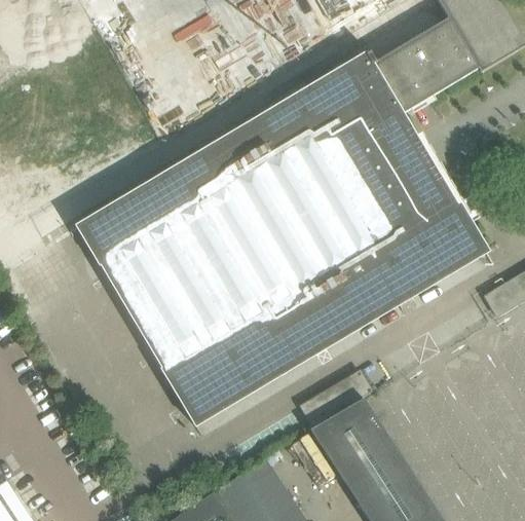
[(111,0),(29,49),(98,163),(325,28),(370,0),(111,0)]
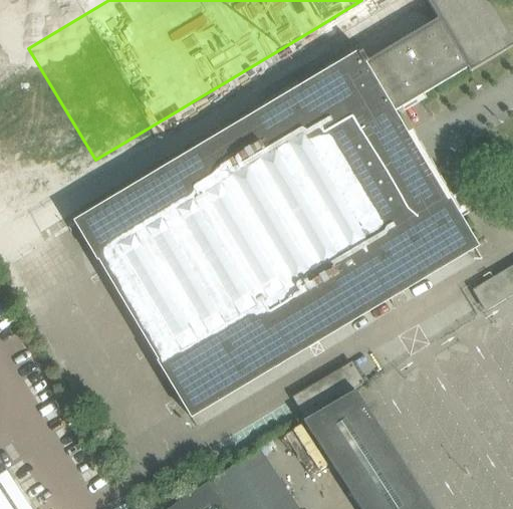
[(418,152),(405,130),(399,119),(396,113),(394,109),(436,84),(467,65),(470,69),(512,43),(512,34),(492,0),(428,0),(445,28),(410,48),(404,38),(366,60),(360,50),(75,220),(164,367),(161,368),(166,377),(169,375),(192,414),(477,244),(477,243),(461,215),(456,208),(450,198),(447,200),(442,191),(418,152)]
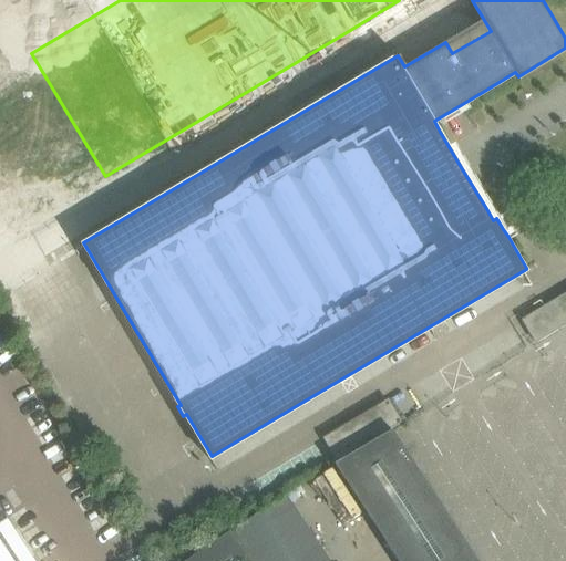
[(31,53),(0,71),(0,200),(17,229),(105,176),(31,53)]
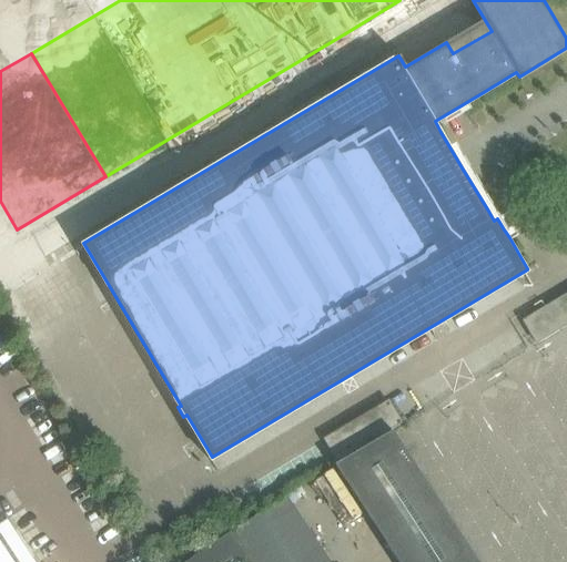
[(566,292),(547,303),(524,317),(538,339),(566,323),(566,292)]
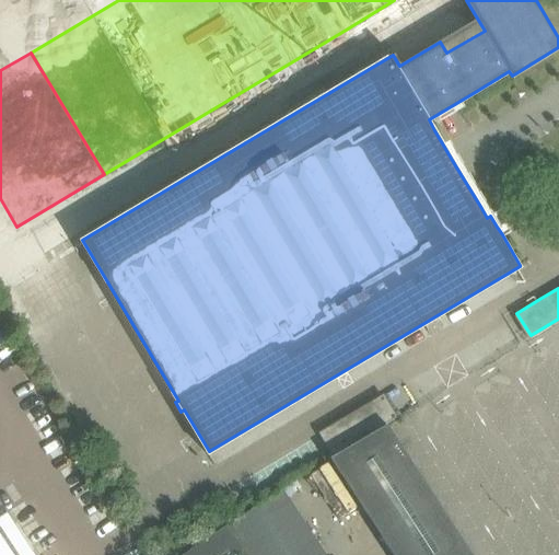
[(384,393),(321,430),(334,452),(387,419),(396,414),(384,393)]
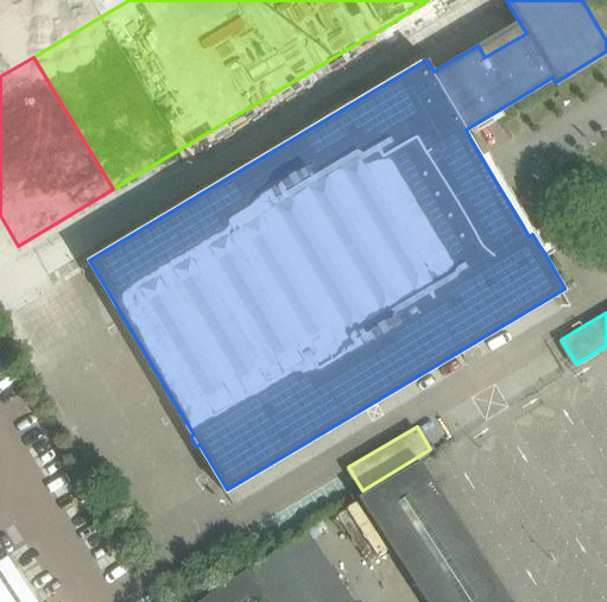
[(514,601),(422,457),(361,495),(430,601),(514,601)]
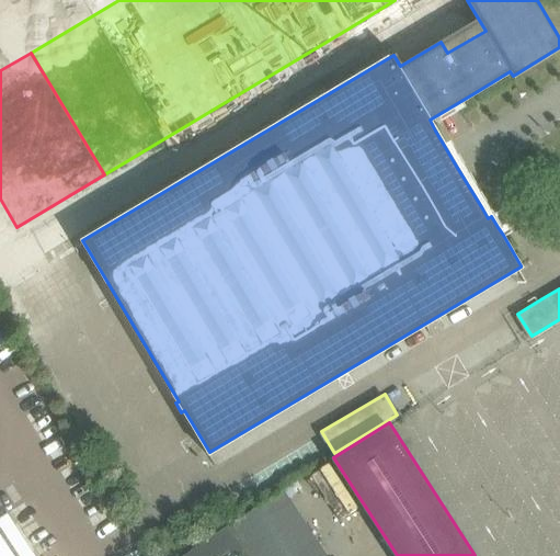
[(328,555),(282,487),(230,522),(252,555),(328,555)]
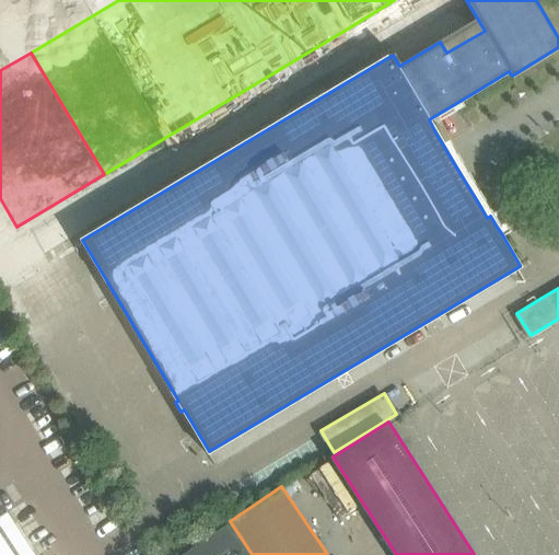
[(37,554),(9,510),(0,516),(0,554),(37,554)]
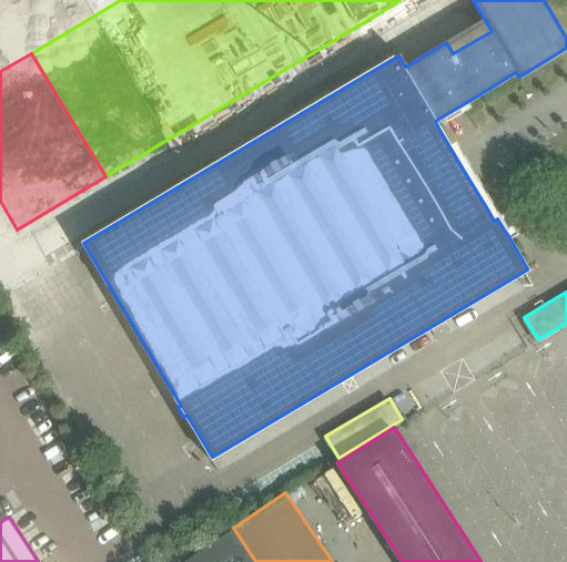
[(253,561),(231,529),(180,561),(253,561)]
